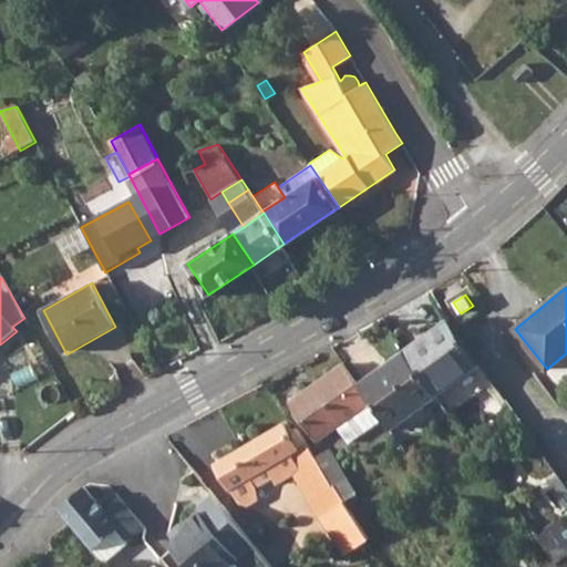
[(453,318),(406,350),(437,394),(483,361),(460,327),(453,318)]
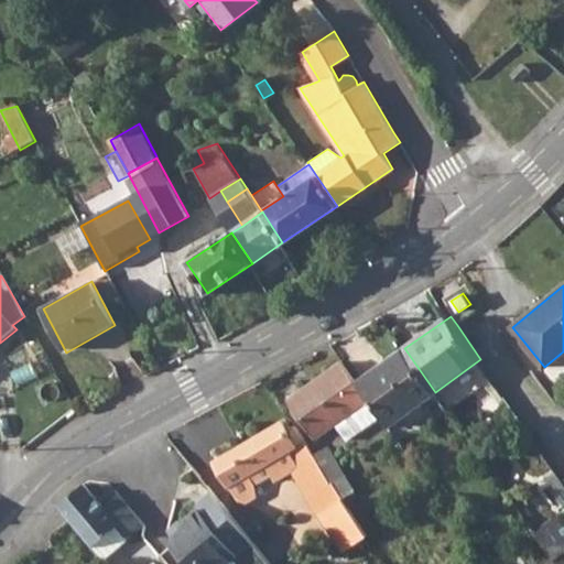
[(377,368),(357,381),(380,415),(384,420),(413,398),(419,404),(435,392),(404,348),(386,361),(389,366),(380,372),(377,368)]
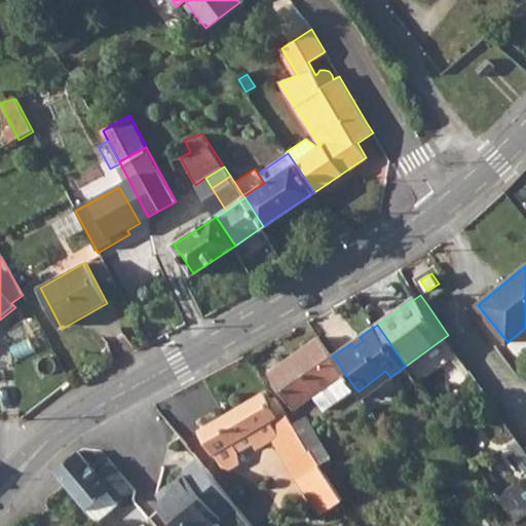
[(360,337),(351,343),(354,347),(363,341),(360,337)]
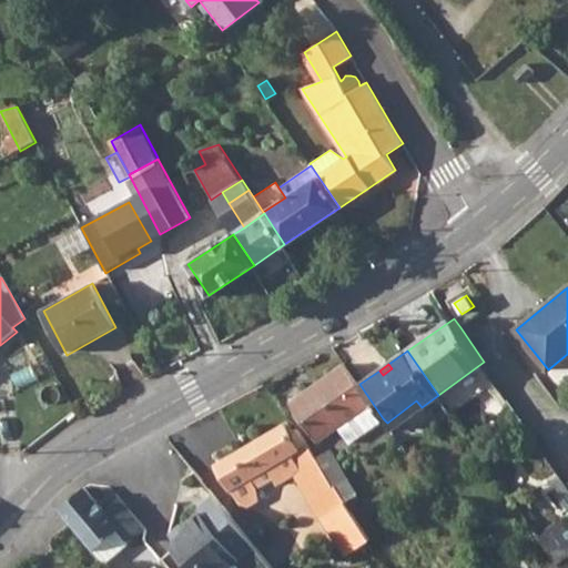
[(359,384),(346,365),(292,403),(318,439),(337,427),(350,442),(383,418),(359,384)]
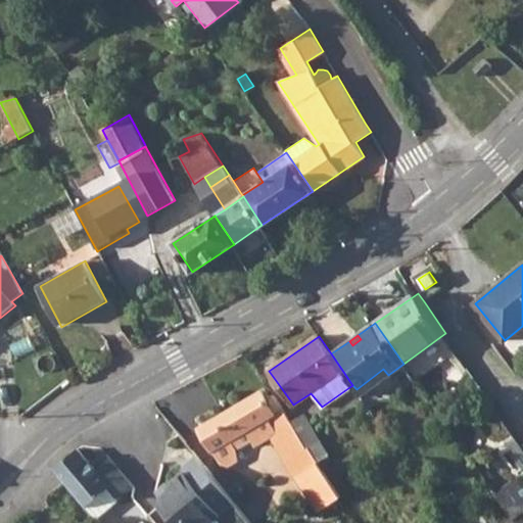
[(383,369),(357,389),(361,395),(388,375),(383,369)]
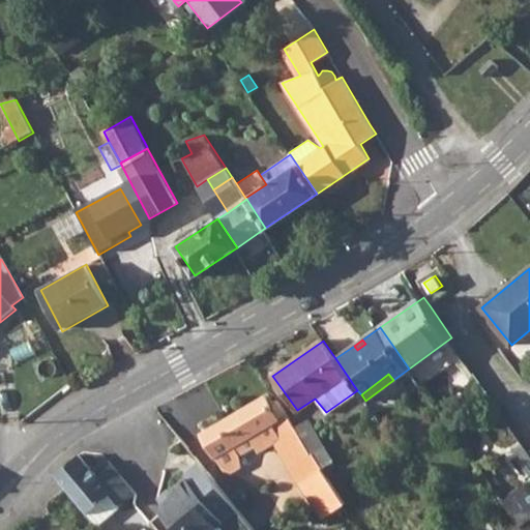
[(200,432),(223,472),(230,474),(240,469),(239,459),(280,435),(283,441),(275,445),(288,464),(308,450),(294,428),(275,401),(271,404),(265,394),(200,432)]
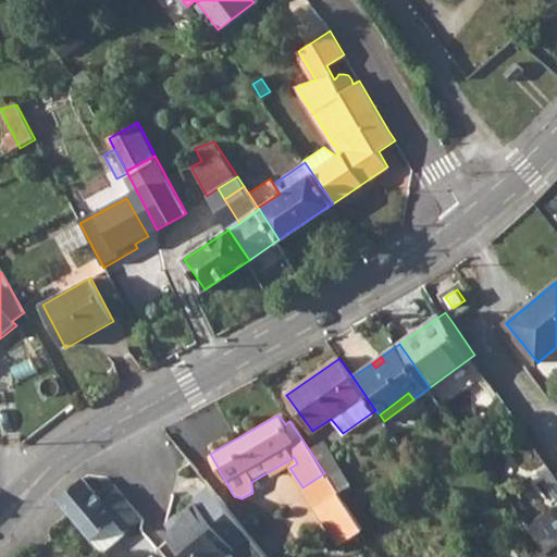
[(324,440),(309,449),(324,473),(326,478),(341,468),(343,467),(324,440)]
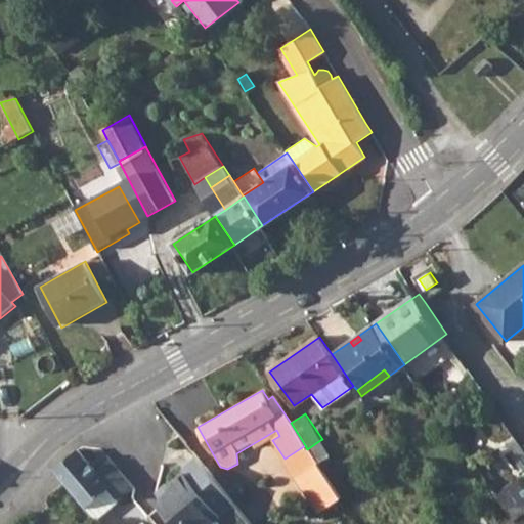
[(523,446),(518,438),(510,444),(523,464),(523,446)]
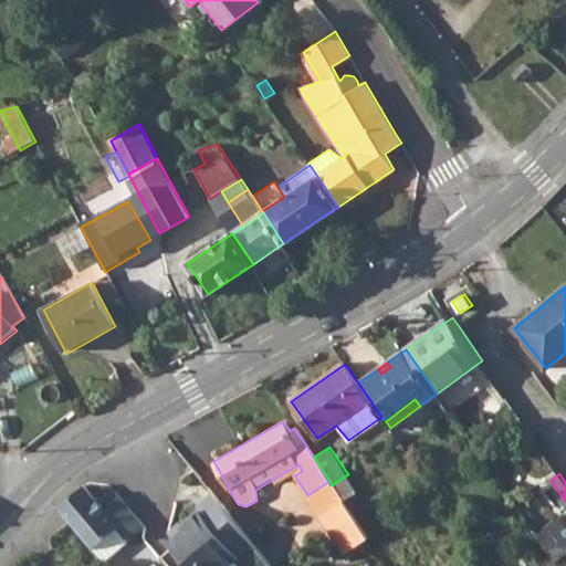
[(332,485),(343,501),(356,492),(346,475),(332,485)]
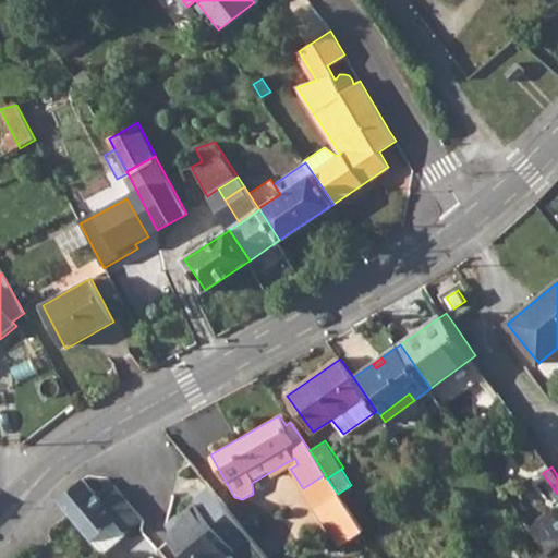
[(325,474),(303,488),(317,511),(340,497),(338,494),(327,478),(325,474)]
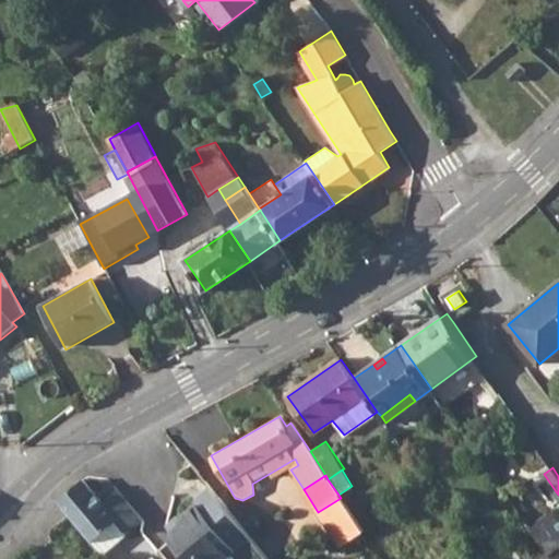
[(85,482),(57,501),(67,512),(93,544),(119,521),(131,535),(145,523),(146,522),(119,490),(104,502),(85,482)]
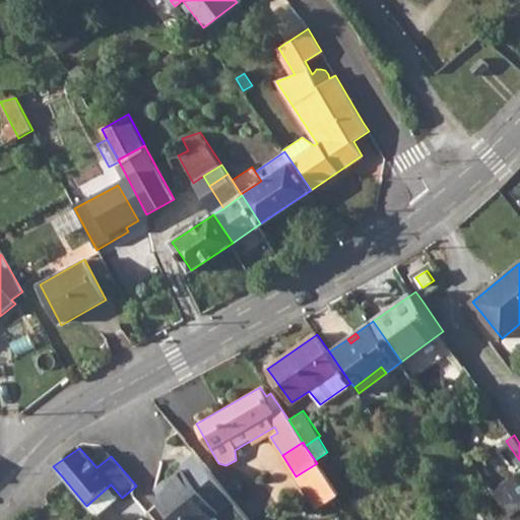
[(478,450),(469,457),(478,470),(488,463),(478,450)]
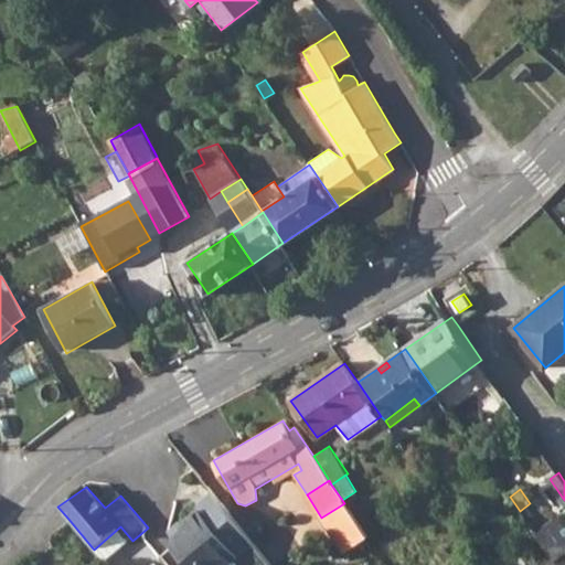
[(253,544),(212,494),(195,508),(198,511),(185,522),(187,522),(181,526),(182,529),(171,536),(170,545),(184,564),(226,564),(236,557),(253,544)]
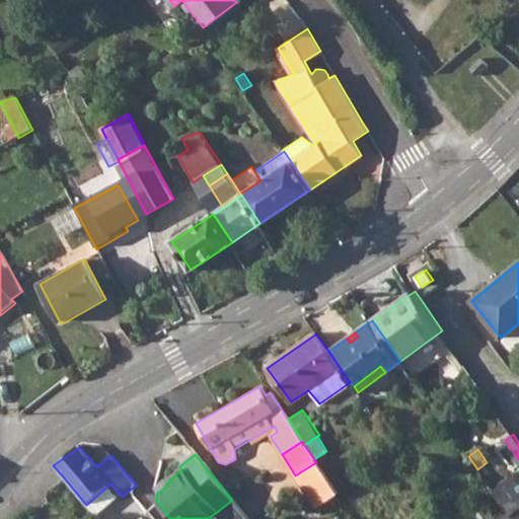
[(316,462),(295,475),(318,511),(340,497),(316,462)]
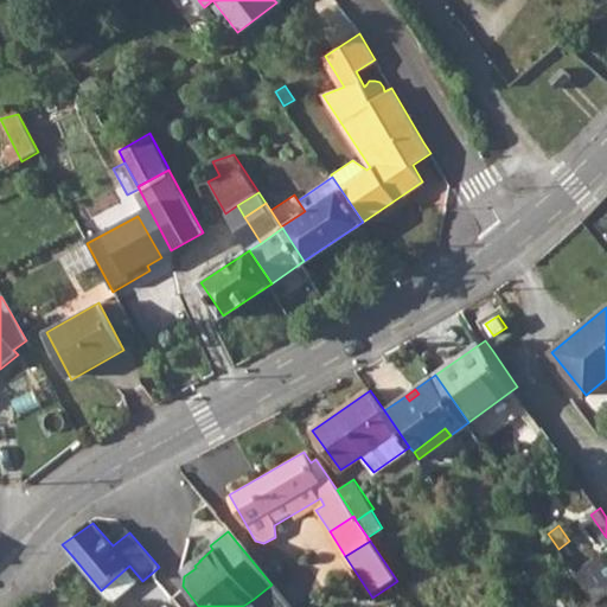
[(129,566),(101,590),(115,606),(142,581),(129,566)]
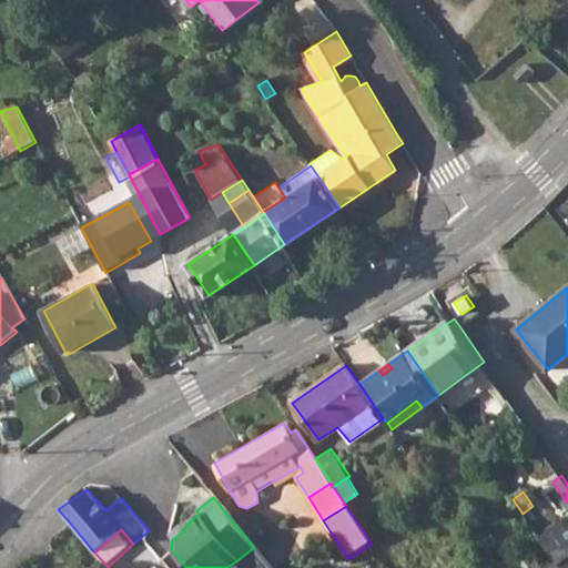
[(567,567),(567,547),(567,546),(551,556),(560,567),(567,567)]
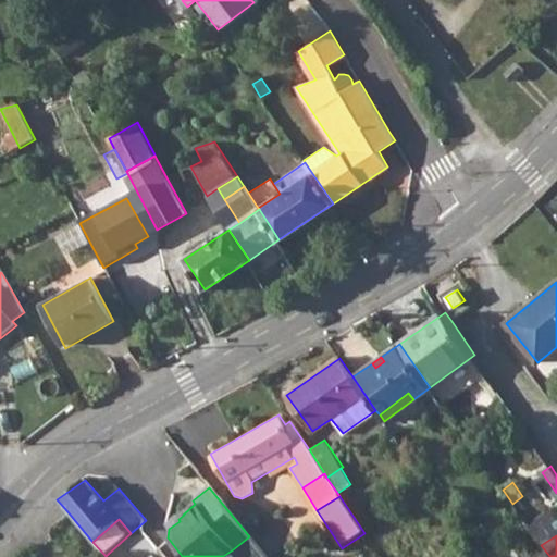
[(239,556),(256,544),(249,536),(233,549),(239,556)]
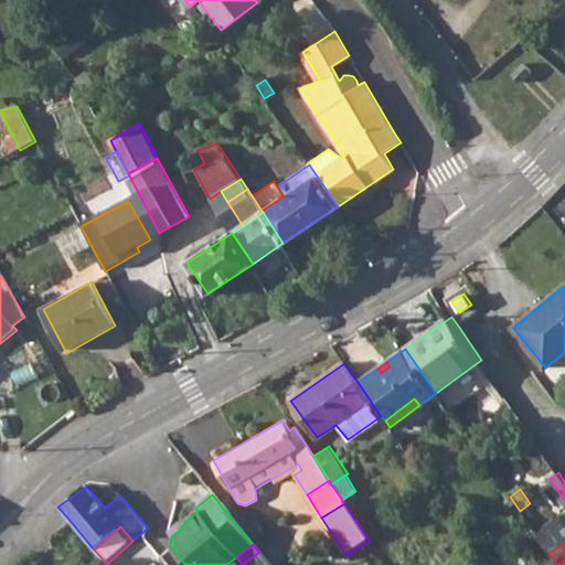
[(269,564),(259,552),(243,564),(269,564)]
